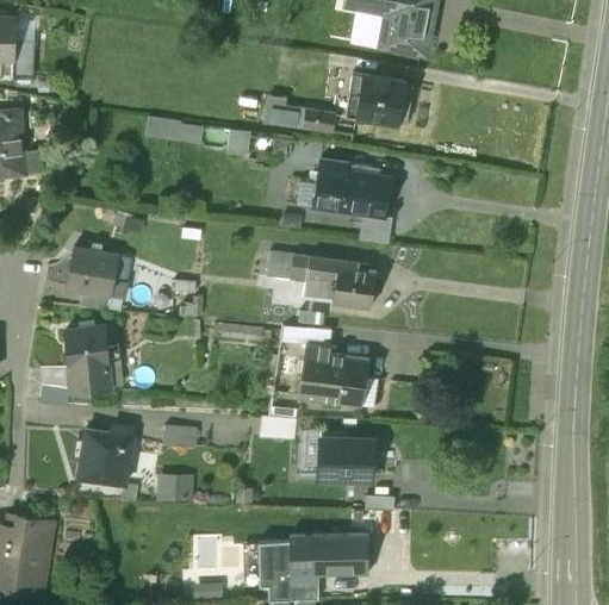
[(430,5),(415,2),(412,0),(345,0),(345,2),(349,10),(359,12),(367,6),(377,8),(385,20),(379,50),(420,58),(427,52),(433,24),(427,23),(430,5)]
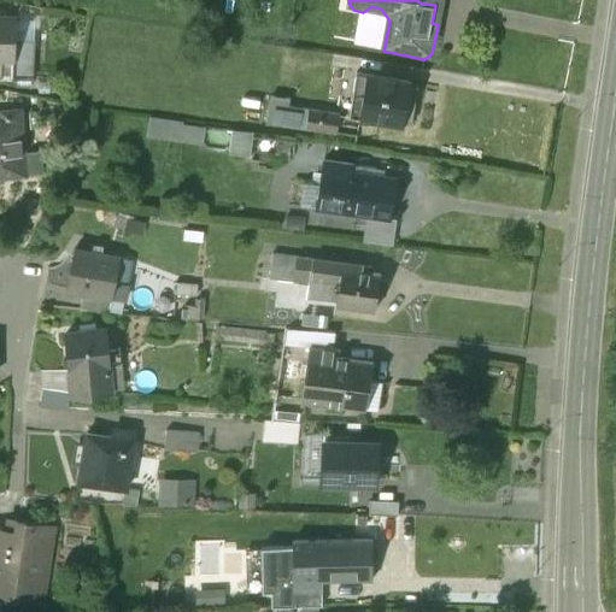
[(16,16),(0,15),(0,56),(15,57),(15,56),(16,37),(16,16)]
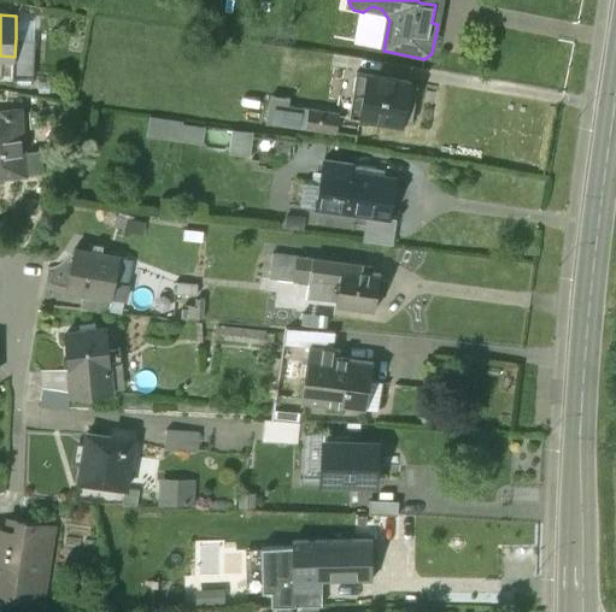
[(34,37),(16,37),(15,56),(34,57),(34,37)]
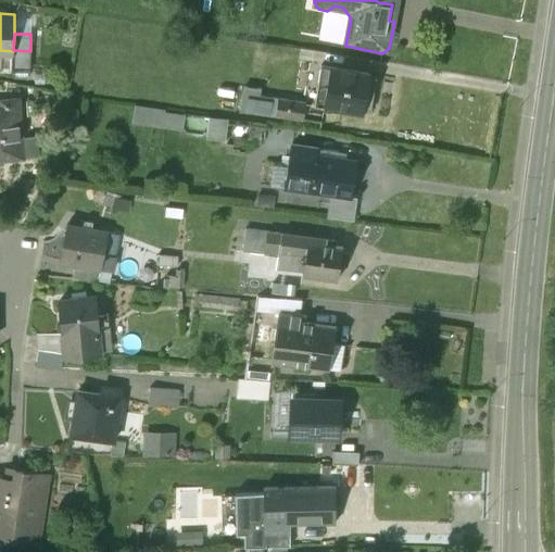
[(13,51),(0,50),(0,65),(12,66),(13,51)]
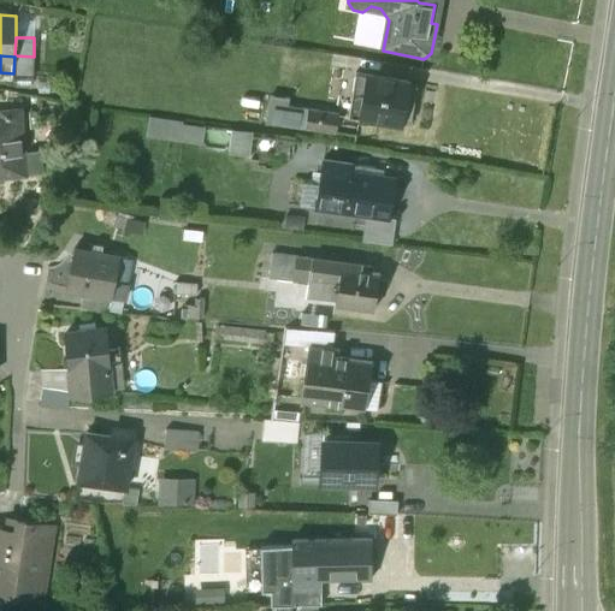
[(34,57),(15,55),(15,57),(13,73),(34,73),(34,57)]
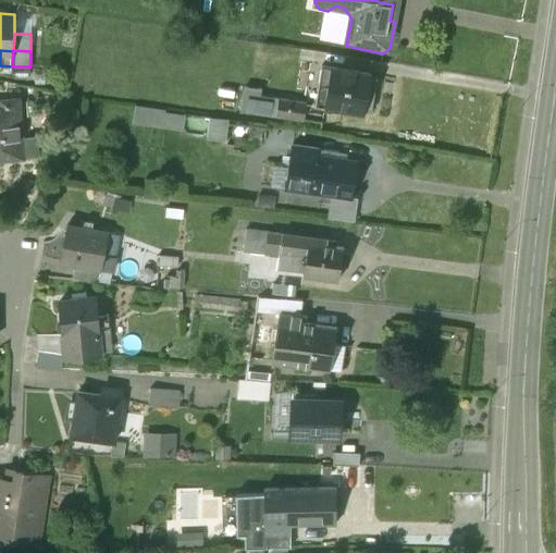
[(331,71),(326,94),(338,96),(336,111),(367,117),(373,78),(331,71)]
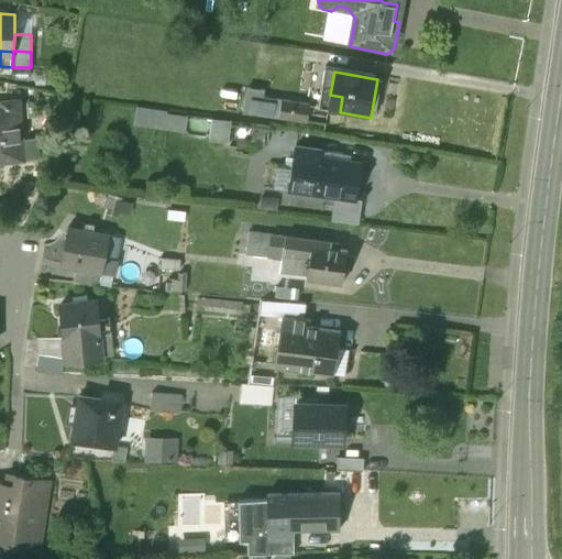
[(271,94),(252,90),(249,112),(316,124),(318,109),(270,101),(271,94)]
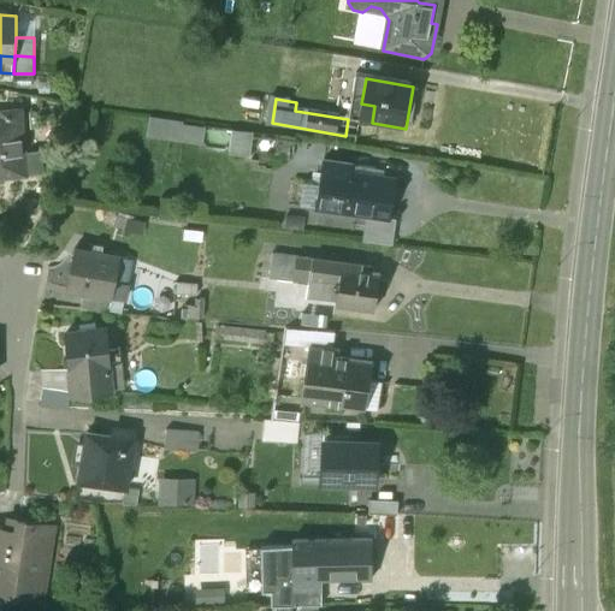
[(4,113),(0,112),(0,171),(21,171),(21,164),(19,148),(24,148),(21,106),(3,107),(4,113)]
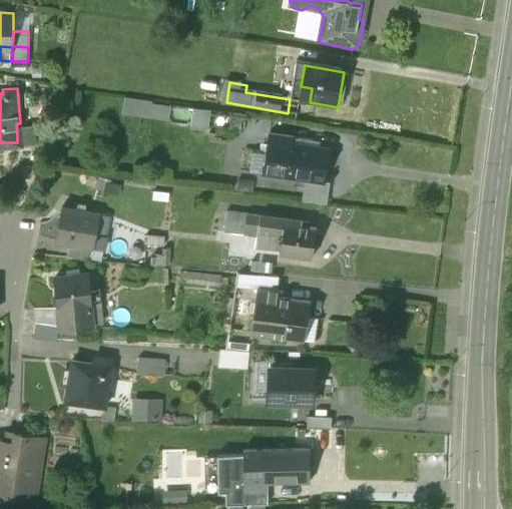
[(155,101),(154,114),(171,115),(171,102),(155,101)]
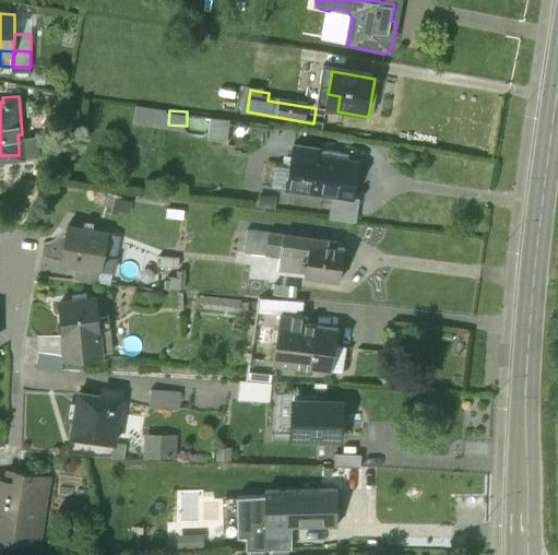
[(37,132),(22,134),(18,134),(19,149),(39,146),(37,132)]
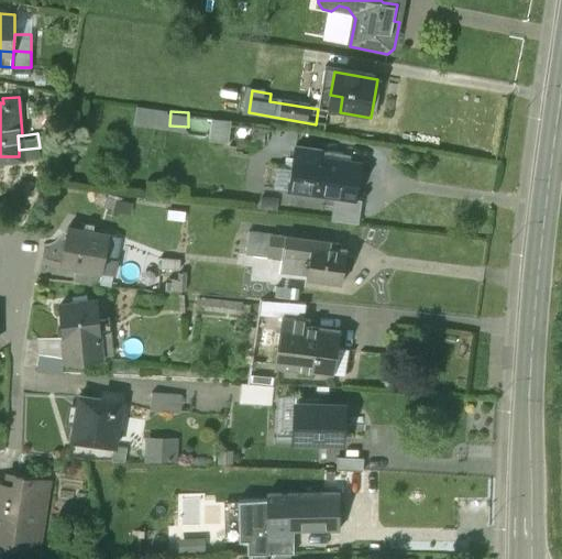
[(362,166),(320,159),(321,152),(297,148),(289,192),(335,199),(355,203),(362,166)]
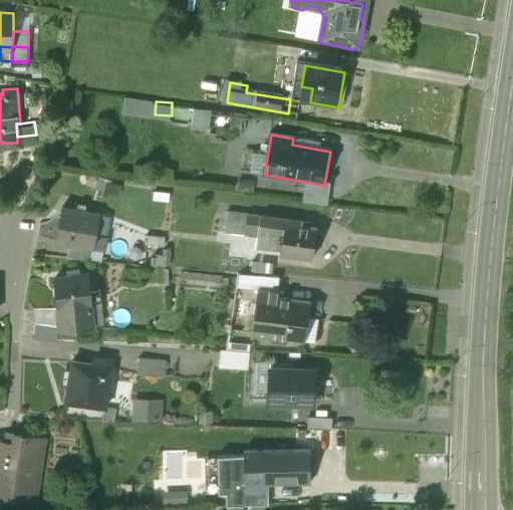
[(324,185),(306,182),(303,203),(327,206),(330,186),(324,185)]
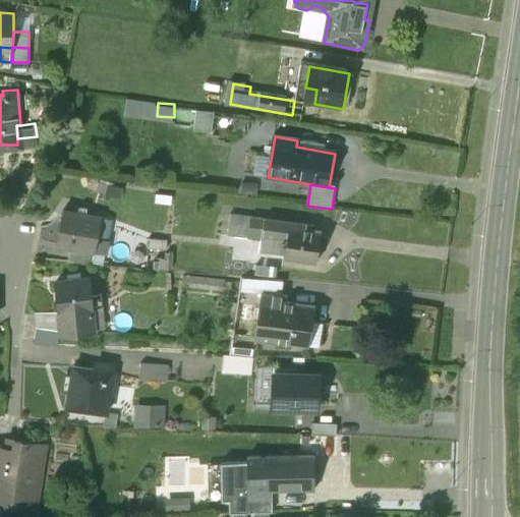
[(102,215),(63,207),(56,240),(70,243),(95,248),(105,250),(108,237),(97,235),(102,215)]
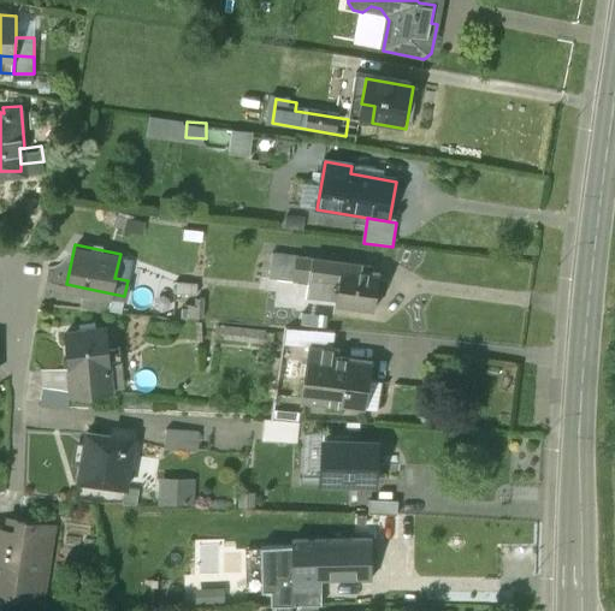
[(309,280),(313,260),(287,256),(285,266),(276,264),(275,279),(312,285),(312,280),(309,280)]
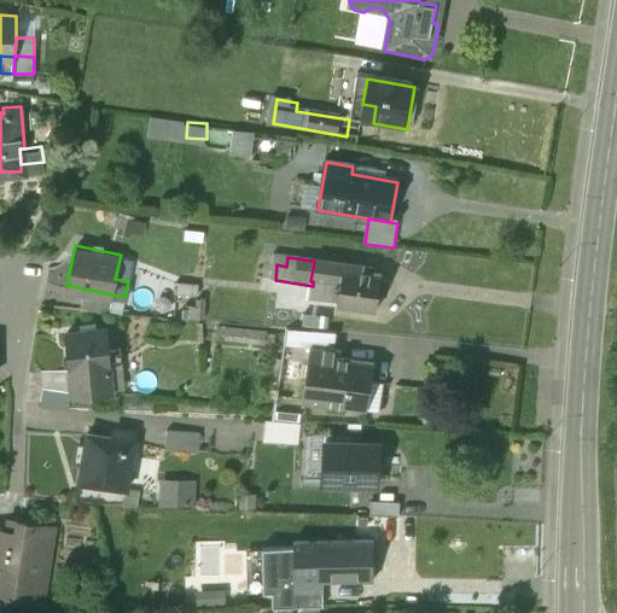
[(372,270),(314,261),(310,281),(313,281),(342,286),(338,303),(338,307),(376,313),(380,276),(371,275),(372,270)]
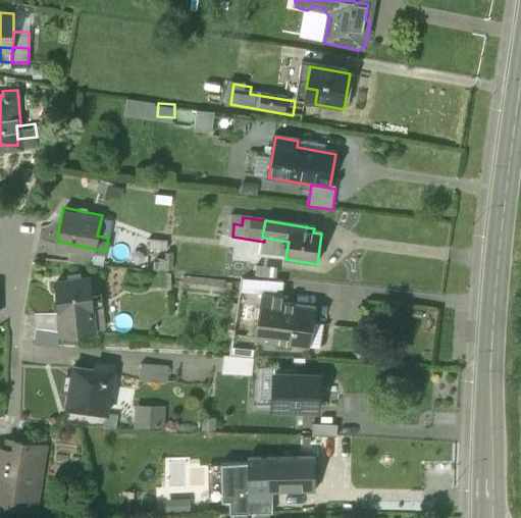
[(167,239),(149,238),(148,253),(156,254),(156,246),(166,247),(167,239)]
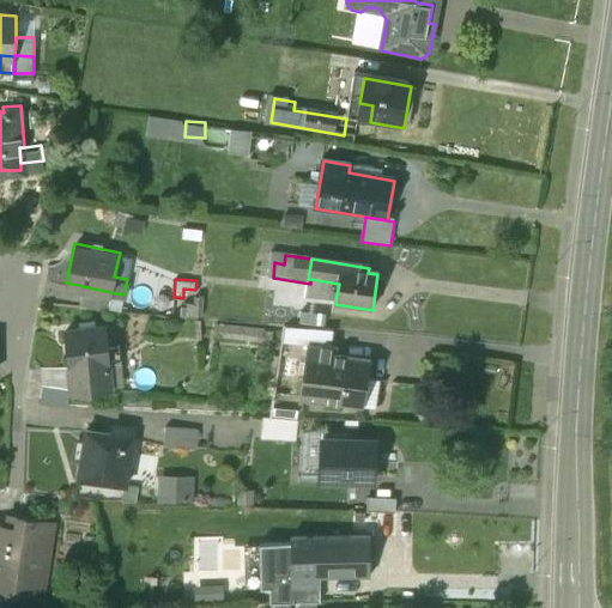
[(339,284),(310,279),(310,284),(308,296),(335,301),(339,284)]
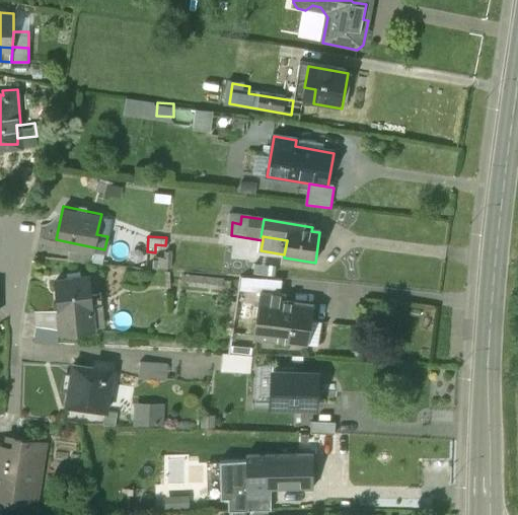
[(94,247),(70,242),(68,258),(91,260),(94,247)]
